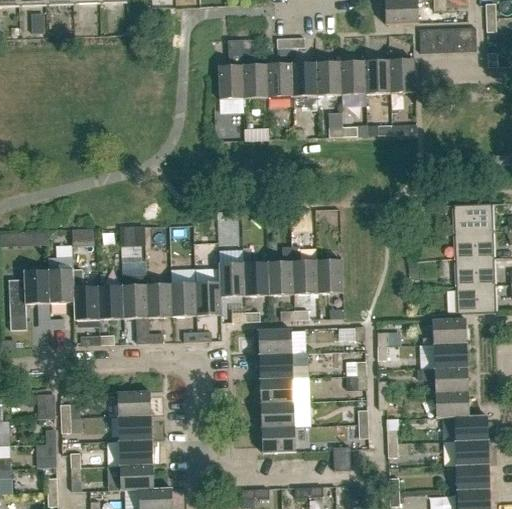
[(384,0),(385,24),(418,23),(417,0),(384,0)]
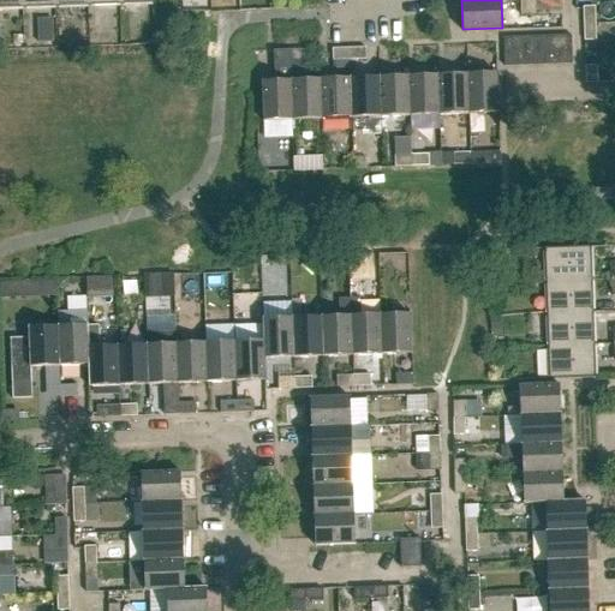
[(549,0),(550,12),(562,12),(561,0),(549,0)]
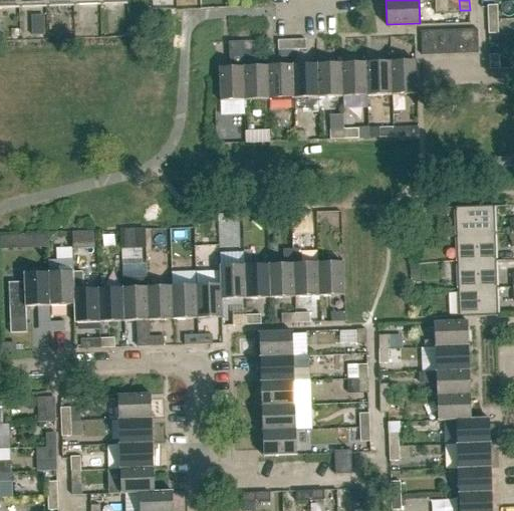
[(488,18),(498,18),(497,4),(488,4),(488,18)]
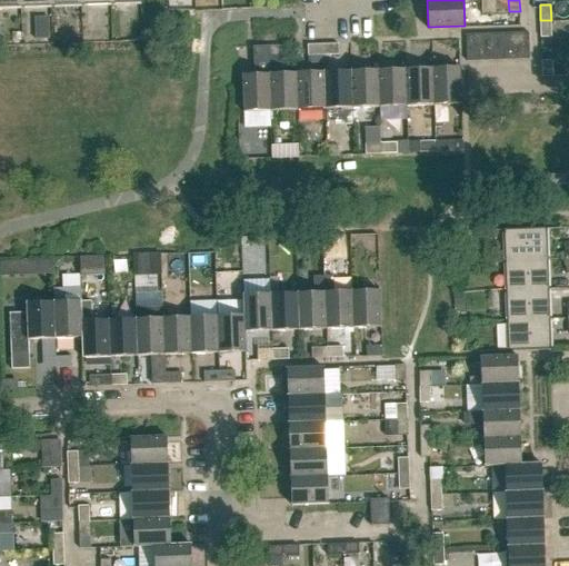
[(551,20),(540,20),(541,36),(551,35),(551,20)]
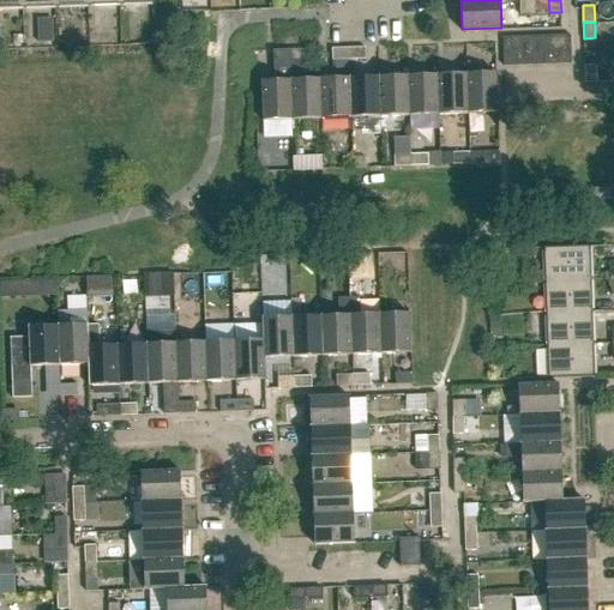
[(518,62),(531,62),(530,34),(517,35),(518,62)]
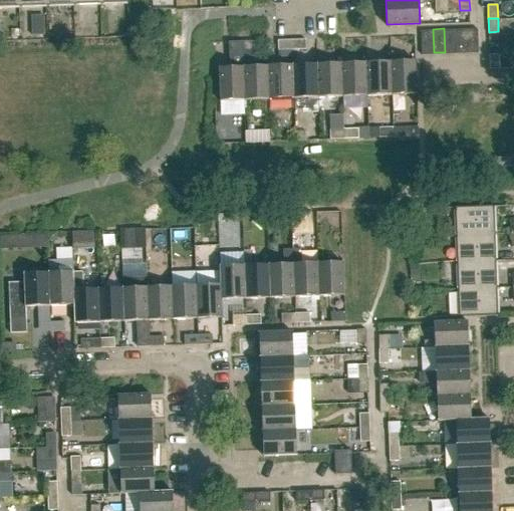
[(445,52),(456,51),(455,28),(444,28),(445,52)]
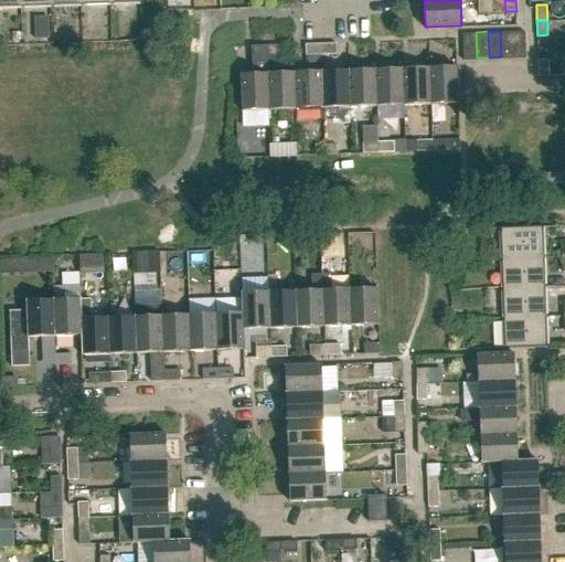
[(501,56),(513,56),(512,31),(500,31),(501,56)]
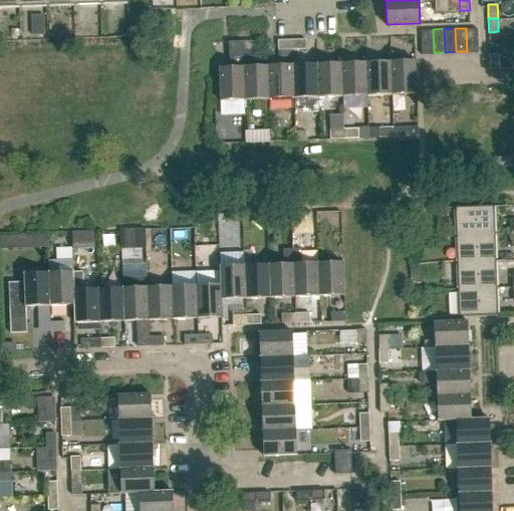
[(466,28),(467,51),(479,51),(478,28),(466,28)]
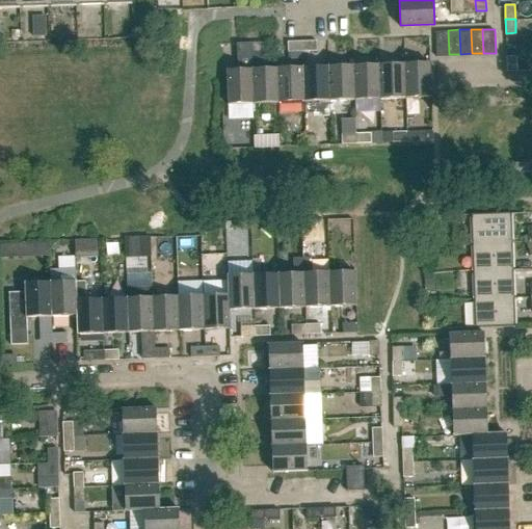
[(436,54),(449,54),(448,30),(436,30),(436,54)]
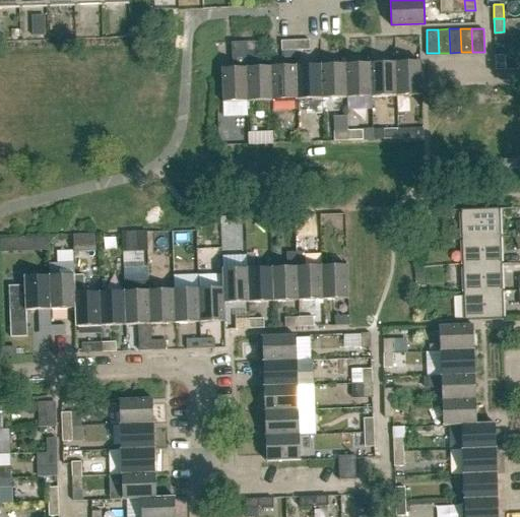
[(486,50),(506,50),(506,33),(486,33),(486,50)]
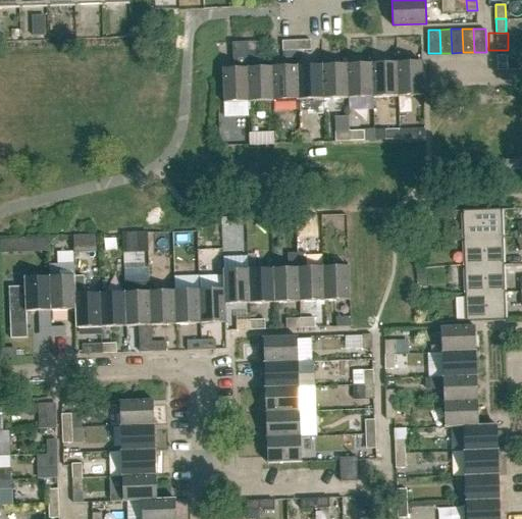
[(296,39),(297,48),(311,48),(310,38),(296,39)]
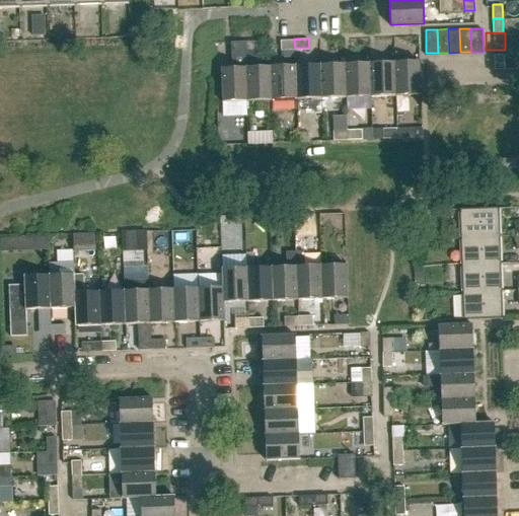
[(281,49),(295,48),(294,39),(280,39),(281,49)]
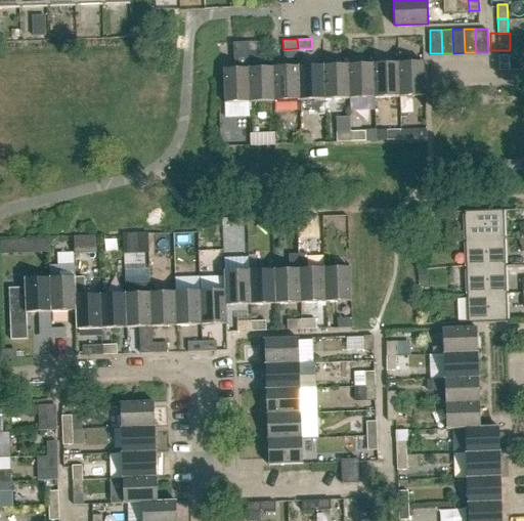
[(222,68),(223,101),(250,100),(248,67),(248,50),(247,40),(233,41),(234,68),(222,68)]
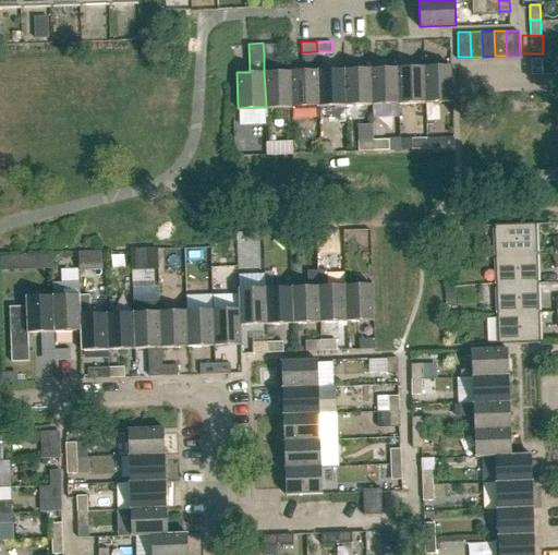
[(263,43),(264,53),(279,53),(279,43),(263,43)]
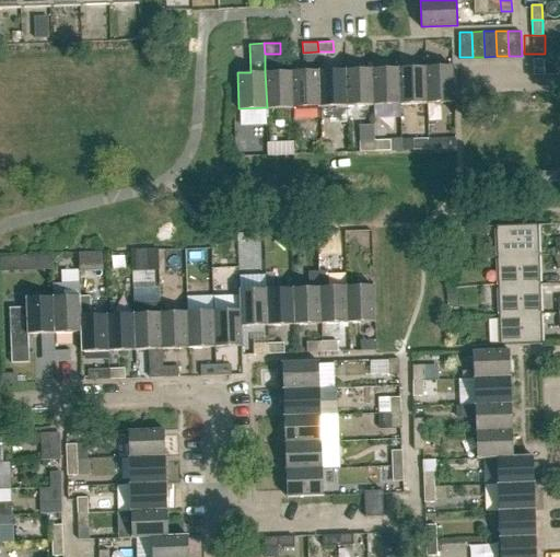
[(534,73),(544,72),(544,58),(533,58),(534,73)]
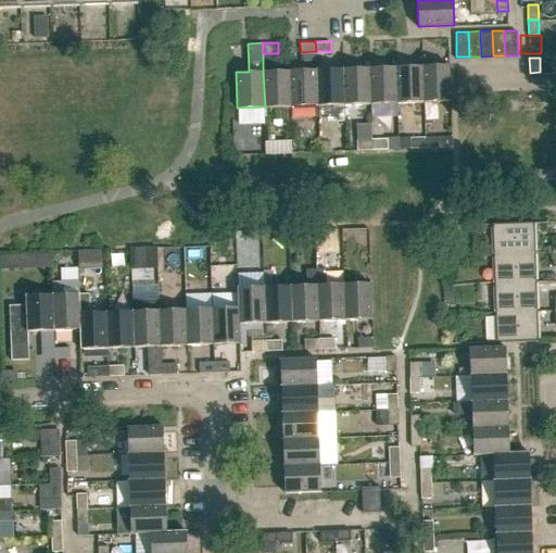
[(422,65),(425,101),(452,100),(450,64),(422,65)]
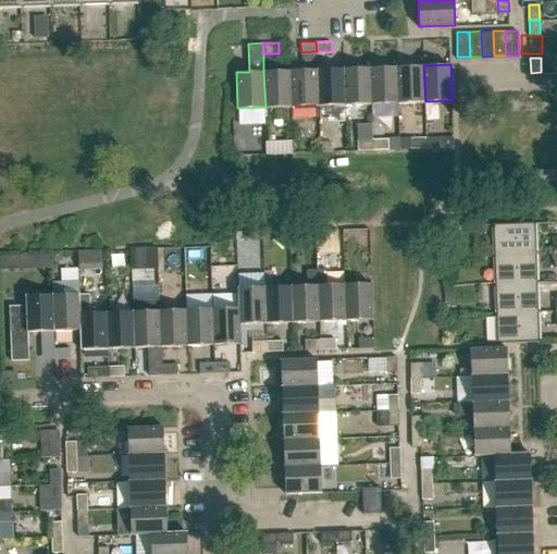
[(398,101),(425,101),(423,65),(397,66),(398,101)]
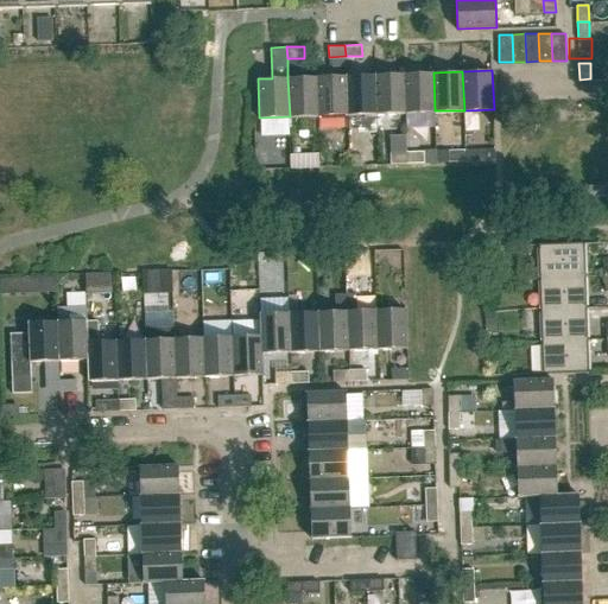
[(406,112),(435,110),(434,72),(404,74),(406,112)]
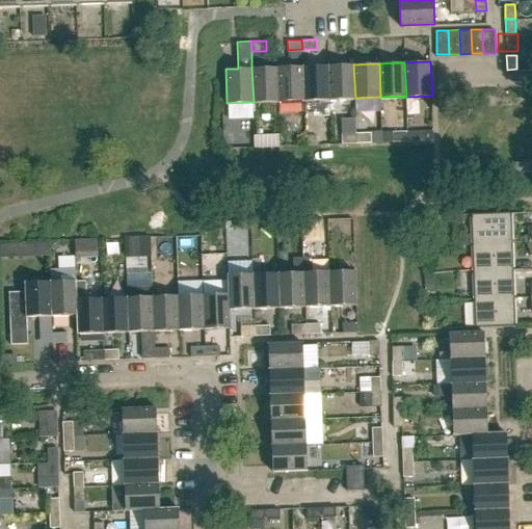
[(304,100),(329,99),(328,64),(302,65),(304,100)]
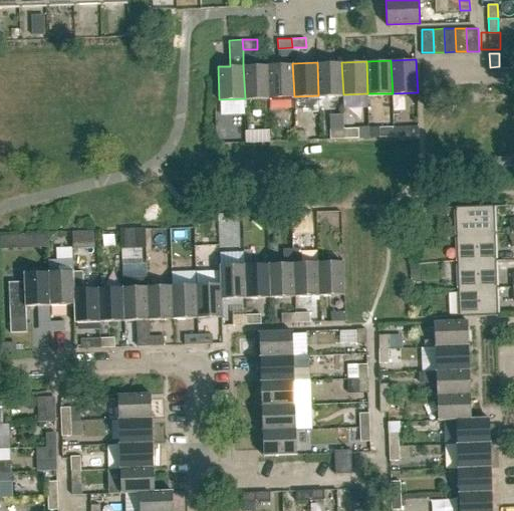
[(318,95),(343,94),(341,62),(317,62),(318,95)]
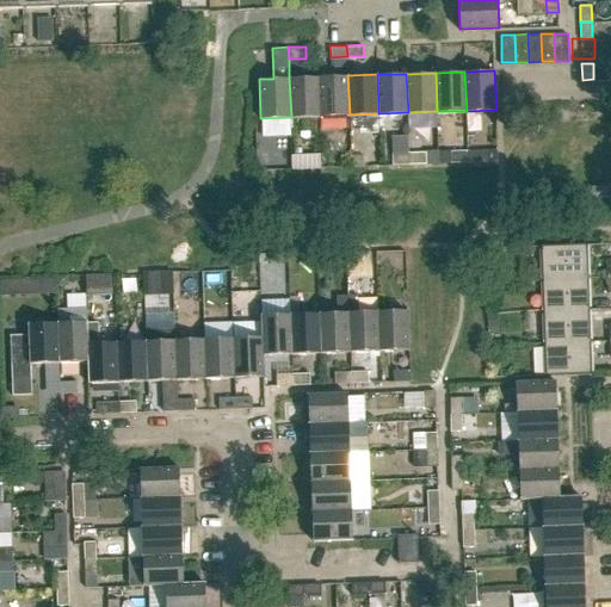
[(320,116),(350,115),(347,75),(319,76),(320,116)]
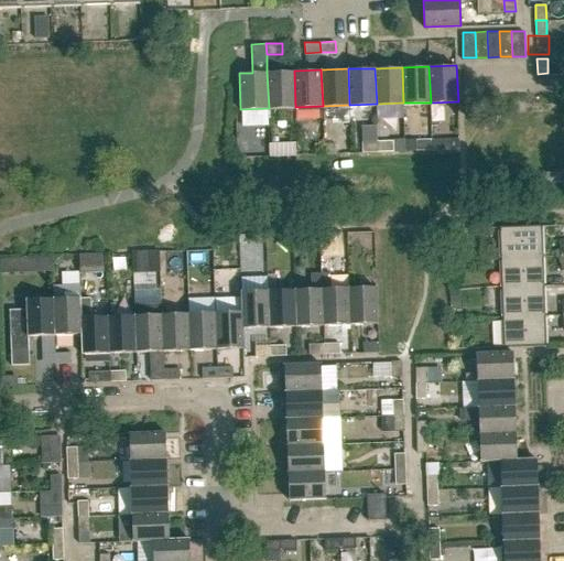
[(269,108),(295,107),(294,71),(267,72),(269,108)]
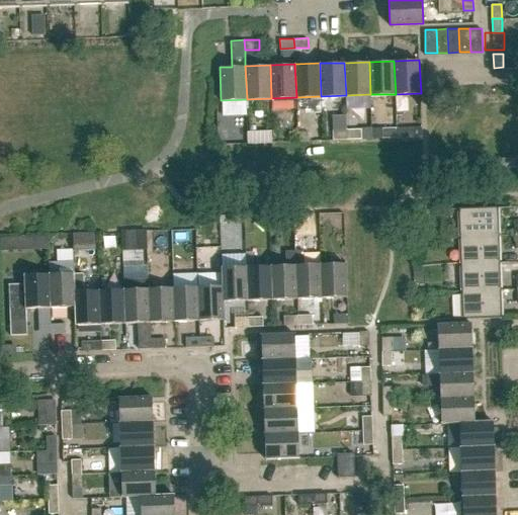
[(222,112),(207,114),(210,135),(225,133),(222,112)]
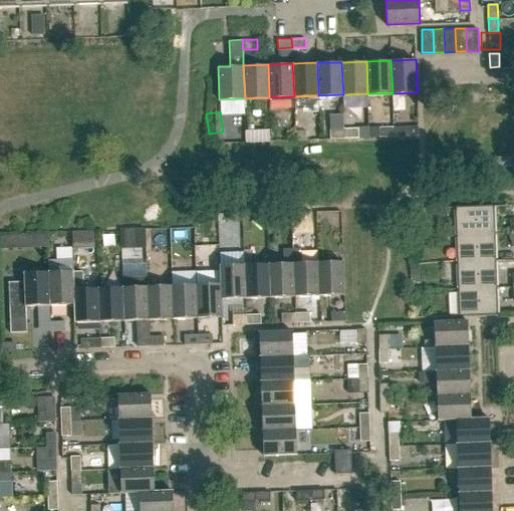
[(379,135),(394,135),(394,124),(379,125),(379,135)]
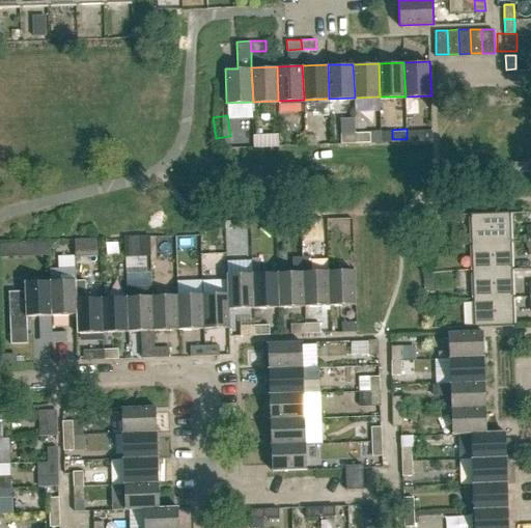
[(407,129),(407,139),(421,138),(421,129),(407,129)]
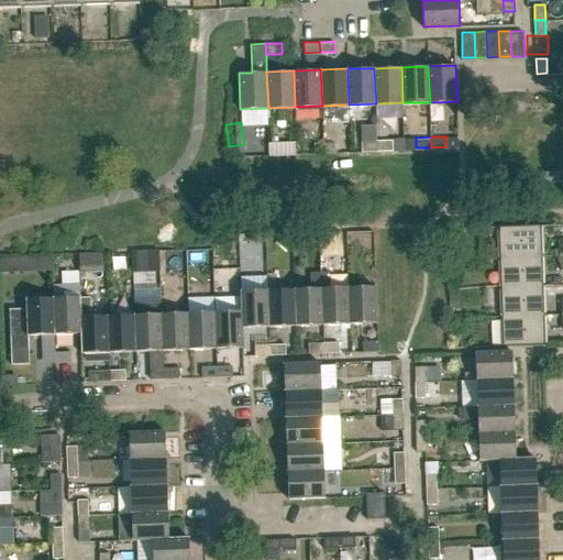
[(362,150),(377,150),(377,139),(362,140),(362,150)]
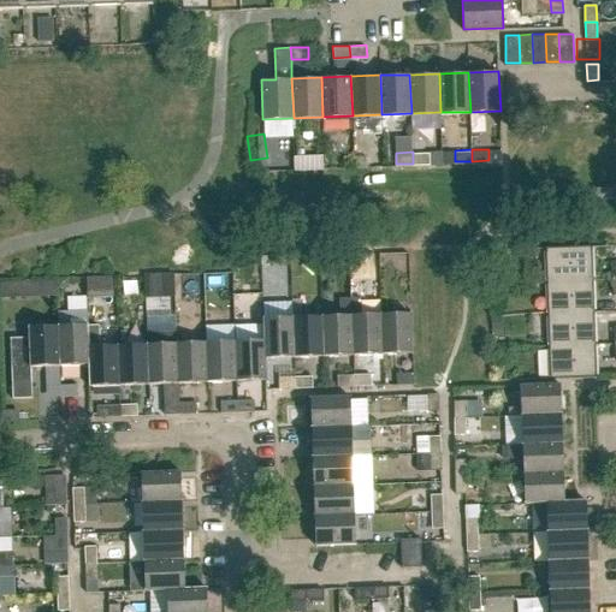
[(413,152),(413,164),(431,162),(430,152),(413,152)]
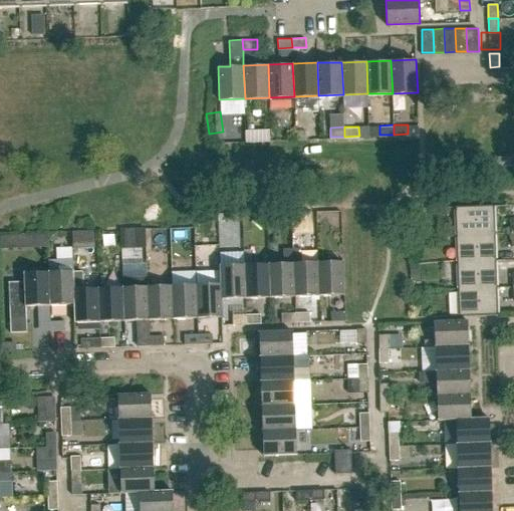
[(456,233),(494,232),(493,204),(455,205),(456,233)]
